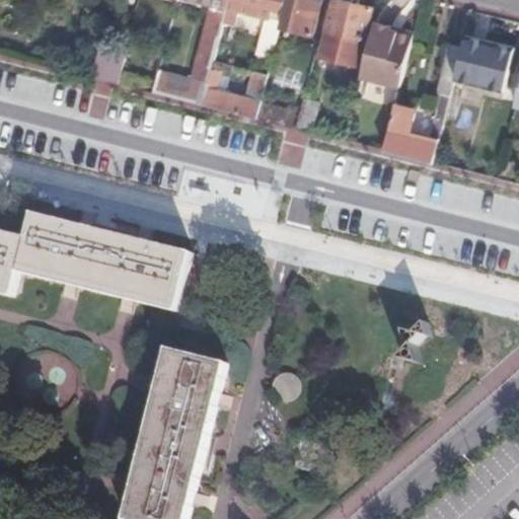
[(253,59),(269,63),(284,0),(226,0),(224,8),(209,69),(206,83),(201,105),(254,119),(262,89),(248,86),(245,96),(211,88),(228,23),(230,24),(234,10),(264,18),(253,59)]
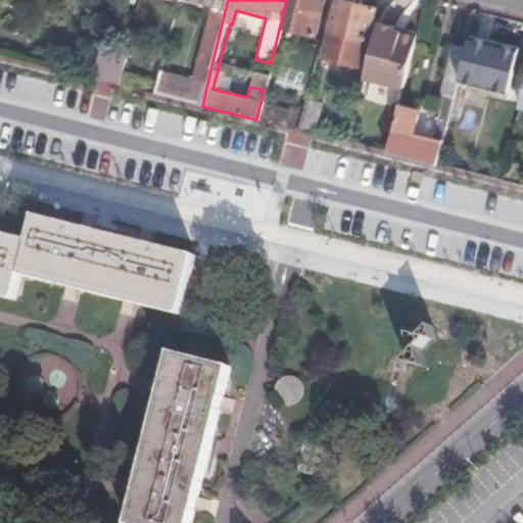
[(323,0),(291,0),(285,26),(315,34),(323,0)]
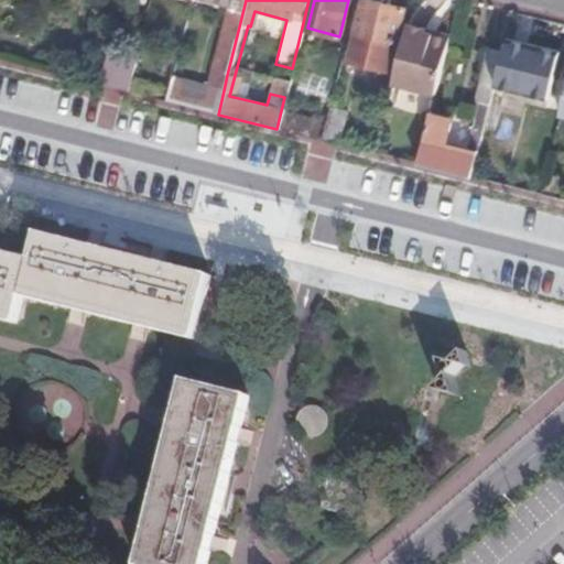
[(354,3),(348,28),(354,29),(353,33),(355,33),(348,61),(388,71),(402,8),(371,0),(360,0),(360,4),(354,3)]
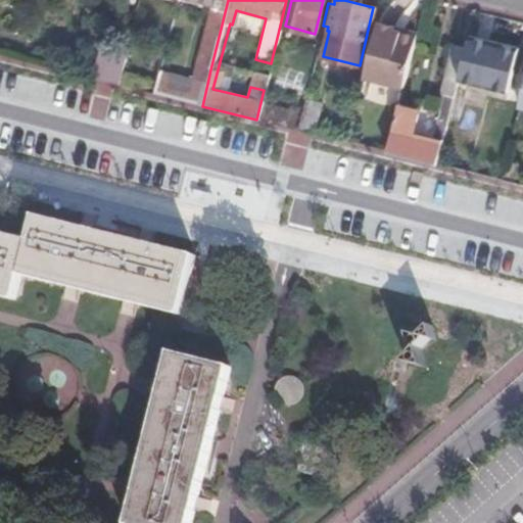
[(226,8),(211,4),(196,65),(210,69),(226,8)]
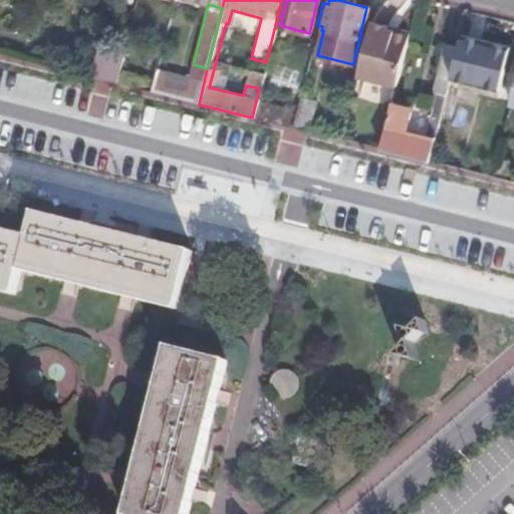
[(384,29),(368,25),(367,31),(383,36),(384,29)]
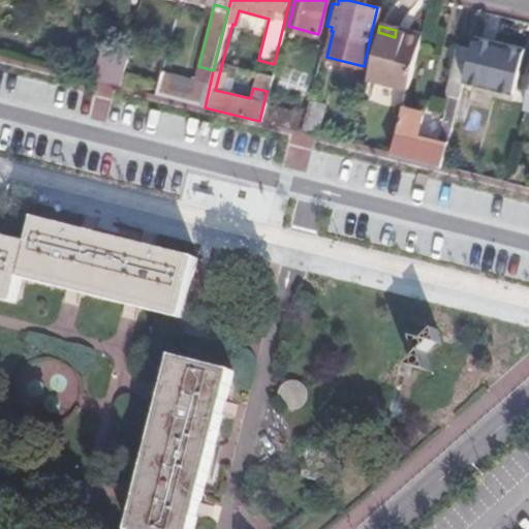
[(378,32),(366,79),(405,89),(419,36),(396,30),(395,37),(378,32)]
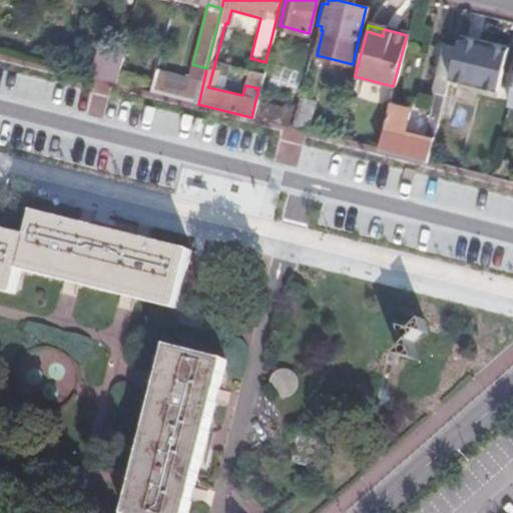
[(459,35),(456,47),(448,78),(478,86),(489,43),(459,35)]
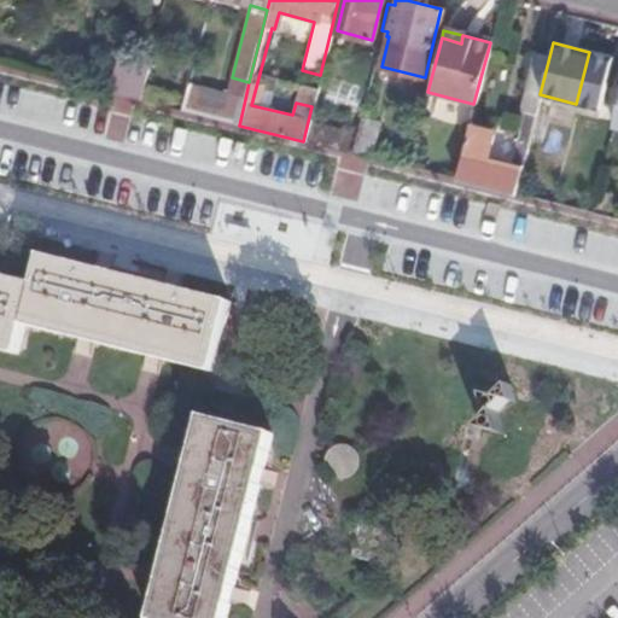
[(118,52),(108,92),(138,100),(149,59),(118,52)]
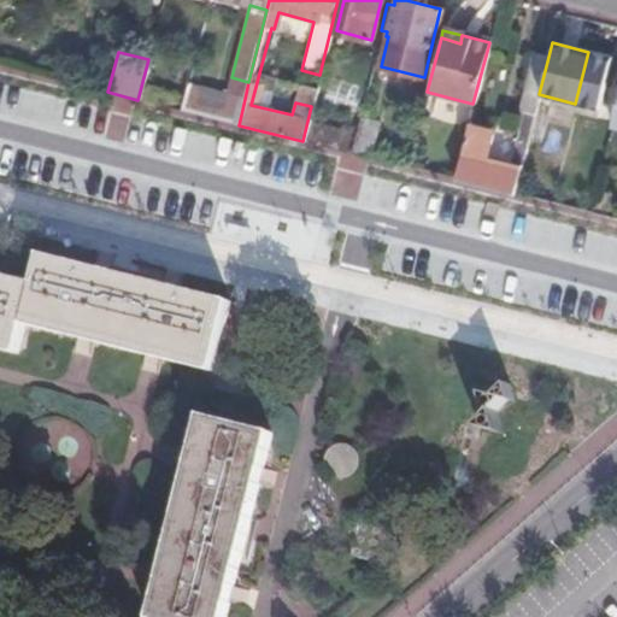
[(492,134),(466,128),(453,178),(512,193),(539,94),(548,57),(530,52),(515,113),(521,115),(507,164),(486,158),(492,134)]
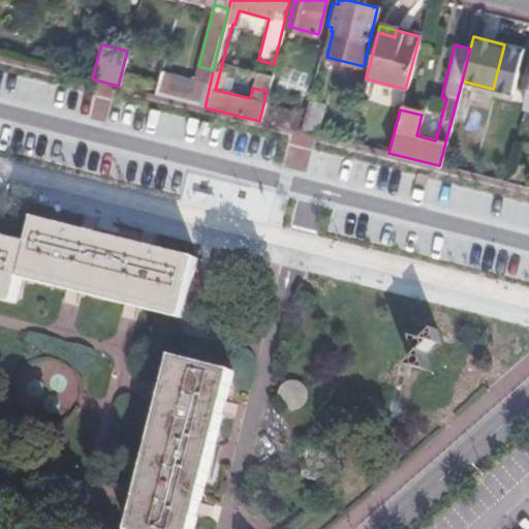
[(523,49),(504,44),(493,89),(511,94),(523,49)]
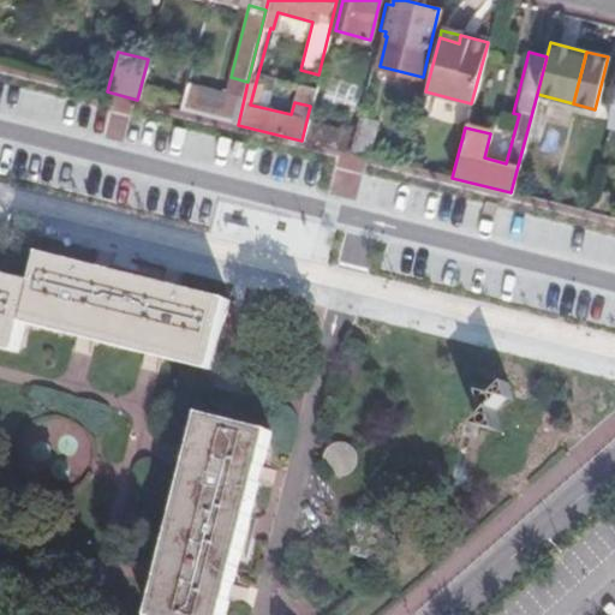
[(184,91),(179,109),(238,125),(244,99),(185,83),(184,91)]
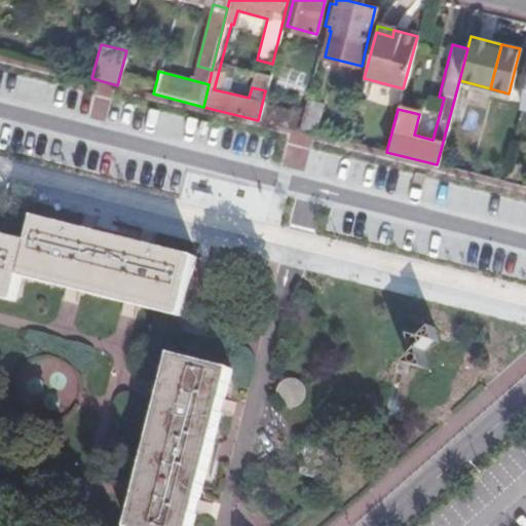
[(153,94),(157,78),(146,76),(142,91),(153,94)]
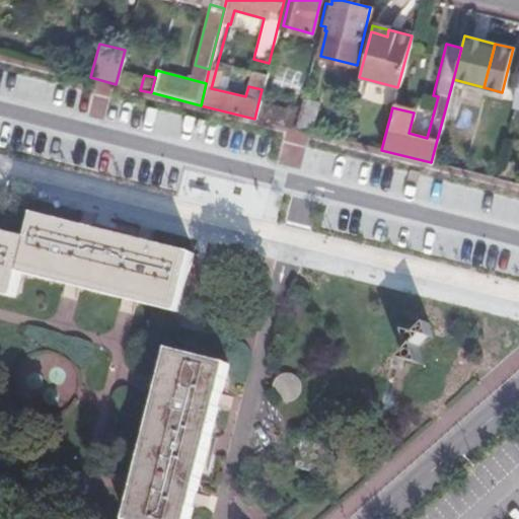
[(319,102),(302,98),(295,129),(312,133),(319,102)]
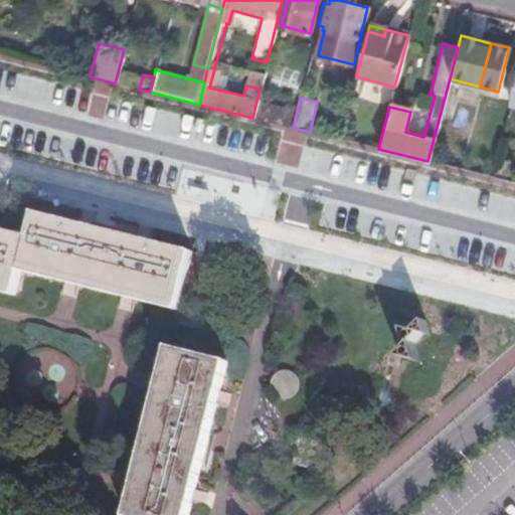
[(511,161),(495,156),(490,177),(506,181),(507,175),(511,161)]
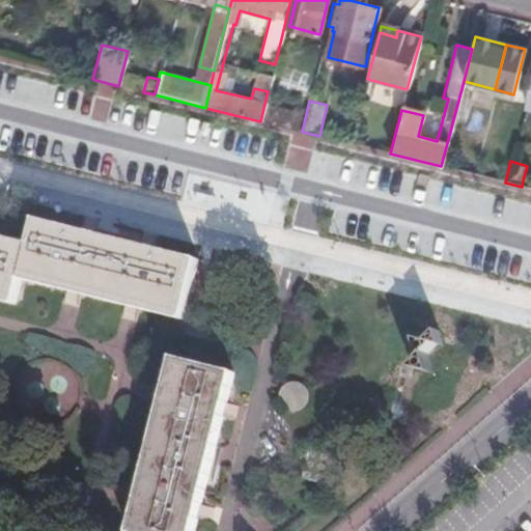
[(32,243),(0,234),(0,299),(17,303),(21,284),(73,297),(131,311),(189,325),(205,258),(38,218),(32,243)]
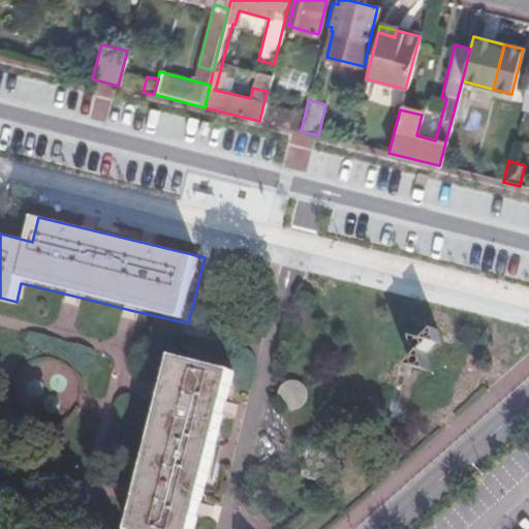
[(197,528),(236,371),(177,356),(168,390),(144,490),(133,528),(197,528)]
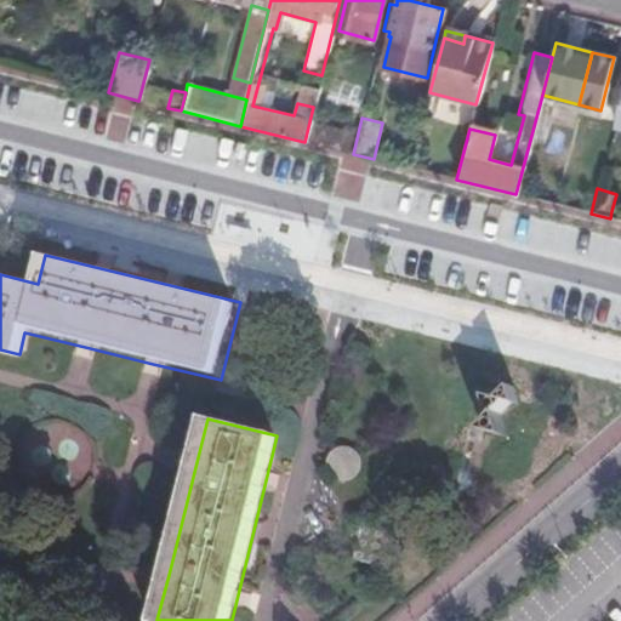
[(348,454),(343,453),(337,454),(331,456),(328,461),(324,466),(324,472),(325,478),(328,483),(332,486),(339,489),(345,489),(351,488),(355,484),(359,479),(360,473),(360,467),(358,461),(354,457),(348,454)]
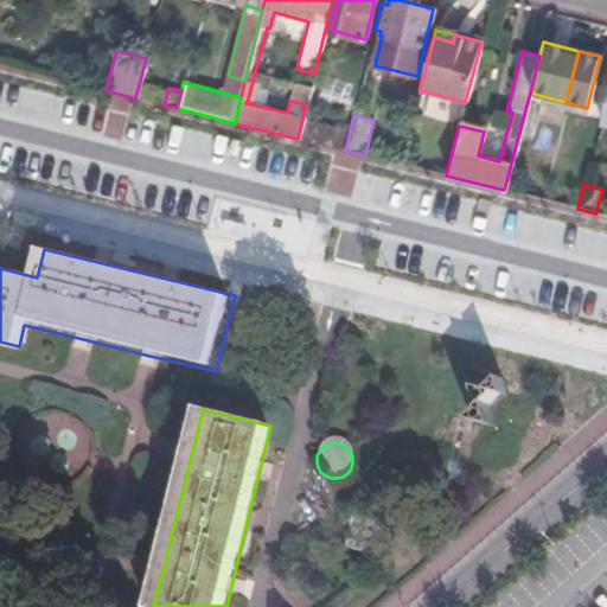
[(346,555),(368,560),(375,529),(355,524),(346,555)]
